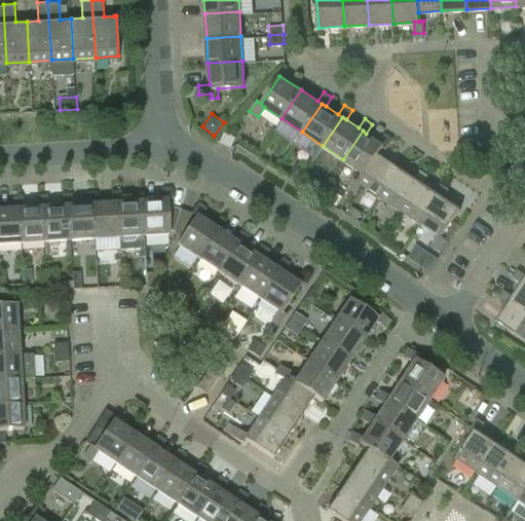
[(343,159),(363,172),(364,173),(377,152),(378,153),(383,146),(386,148),(392,138),(385,133),(379,142),(366,134),(363,131),(343,159)]
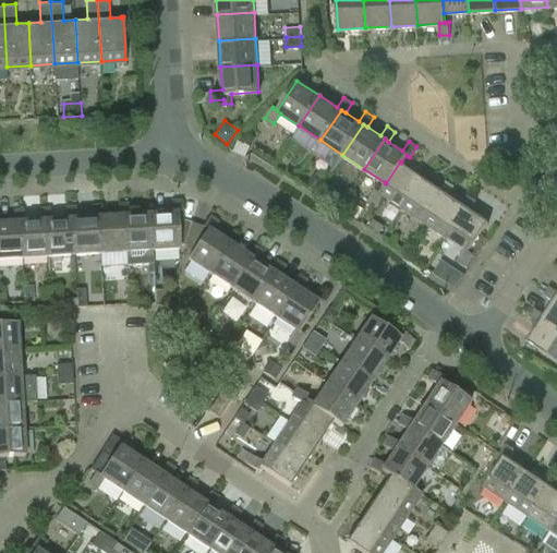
[(384,194),(402,206),(422,177),(401,163),(400,161),(386,183),(385,182),(380,191),(375,188),(368,199),(377,204),(384,194)]
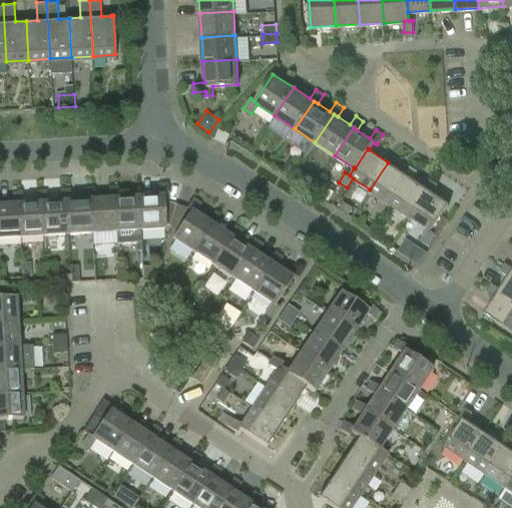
[(297,163),(289,157),(283,167),(291,173),(297,163)]
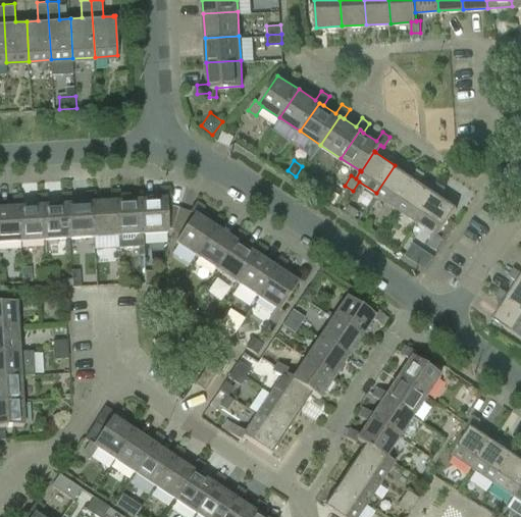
[(395,165),(376,193),(397,207),(415,178),(419,181),(425,171),(417,166),(411,175),(395,165)]
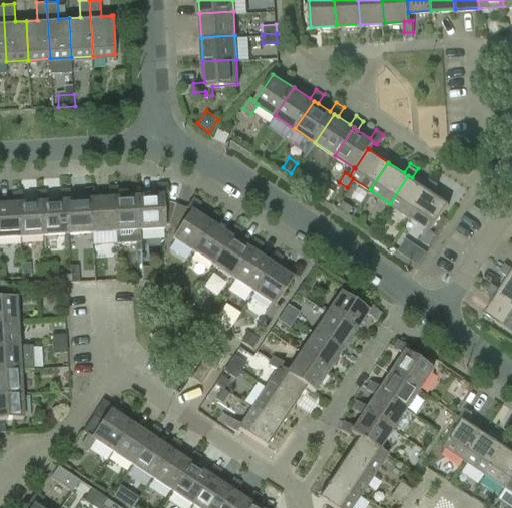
[(310,167),(302,179),(312,185),(320,174),(310,167)]
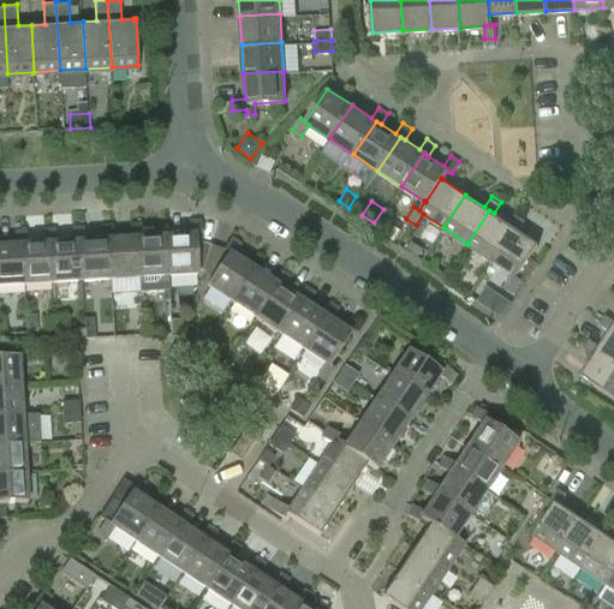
[(489,210),(468,244),(492,260),(513,226),(518,228),(525,218),(517,212),(510,222),(494,213),(489,210)]
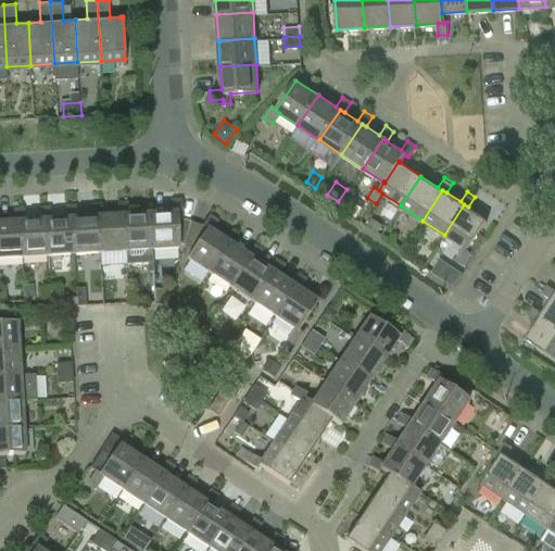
[(150,211),(152,247),(179,245),(177,210),(183,210),(181,197),(172,198),(172,210),(150,211)]
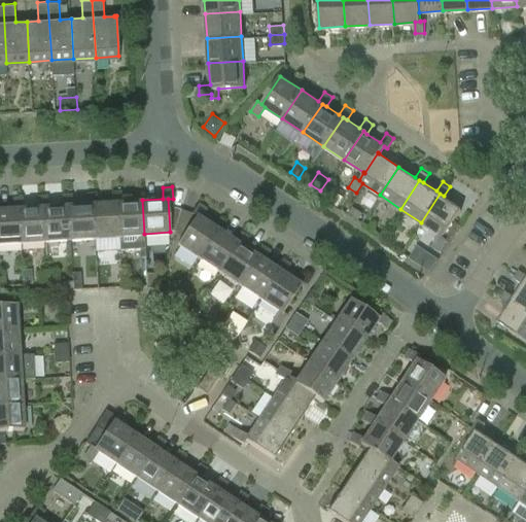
[(144,245),(144,234),(142,200),(123,201),(121,189),(112,190),(113,201),(117,201),(119,235),(119,246),(144,245)]
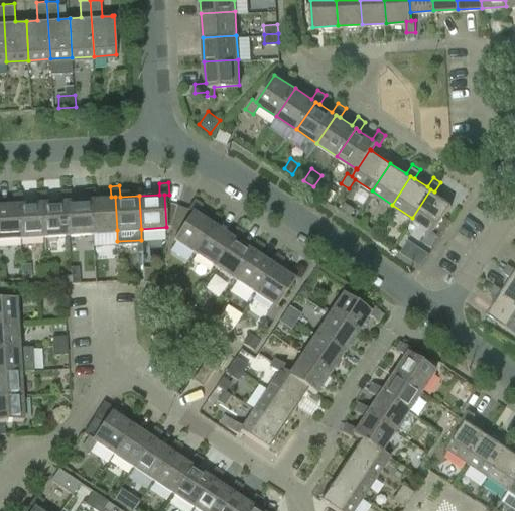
[(91,199),(93,232),(117,230),(115,197),(111,197),(96,198),(95,186),(86,187),(86,199),(91,199)]
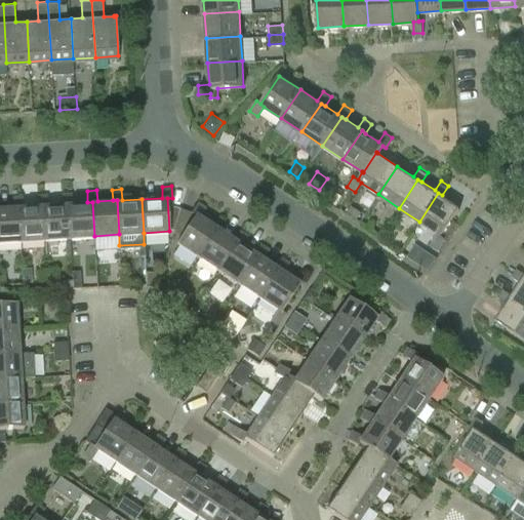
[(70,237),(94,236),(92,202),(87,202),(73,203),(72,192),(63,192),(64,203),(68,203),(70,237)]
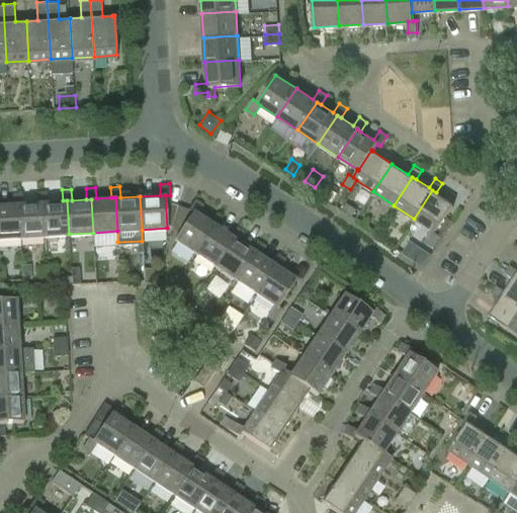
[(45,236),(69,234),(67,200),(63,200),(48,201),(47,190),(37,191),(38,202),(42,201),(45,236)]
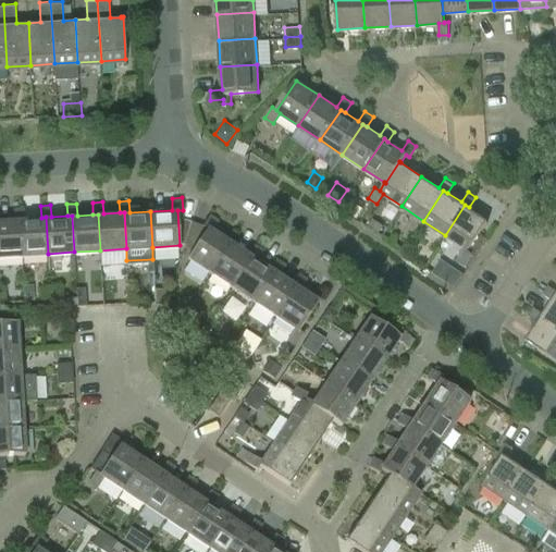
[(487,220),(469,207),(465,205),(445,235),(464,247),(457,257),(466,262),(472,252),(468,249),(487,220)]
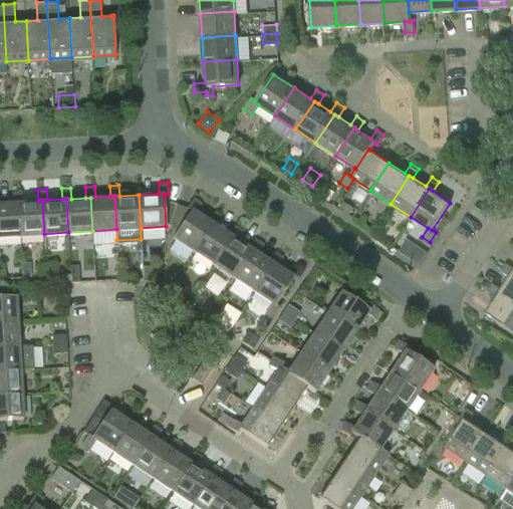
[(20,235),(44,234),(42,200),(38,201),(23,202),(22,191),(13,191),(14,202),(18,202),(20,235)]
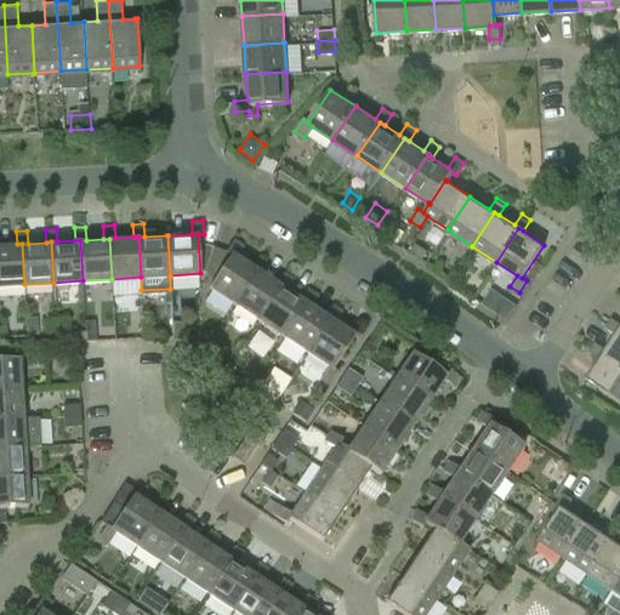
[(209,285),(234,302),(256,268),(235,255),(244,244),(234,238),(226,249),(231,252),(209,285)]
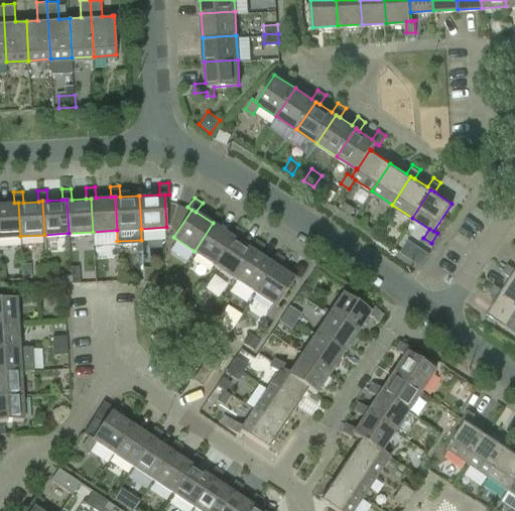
[(164,199),(166,224),(170,226),(177,203),(164,199)]
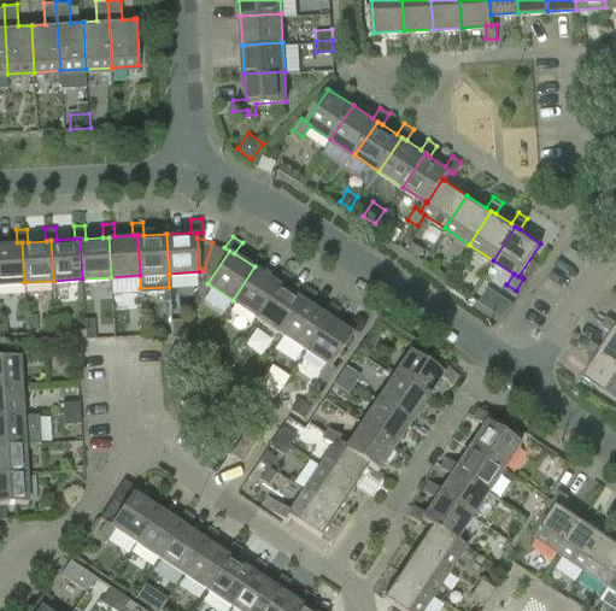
[(409,246),(421,254),(426,247),(414,239),(409,246)]
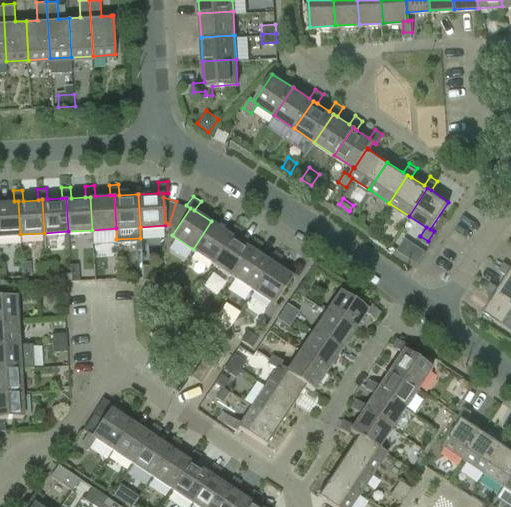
[(0,235),(20,234),(18,201),(14,201),(0,201),(0,235)]
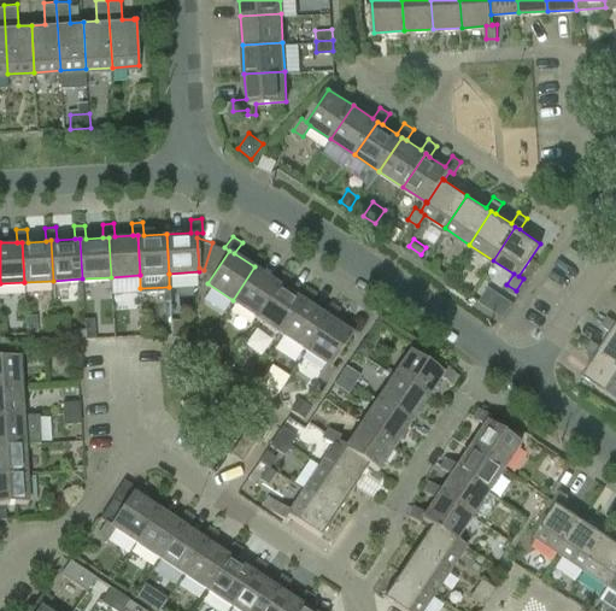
[(523,278),(527,281),(537,268),(540,262),(532,256),(518,276),(523,278)]
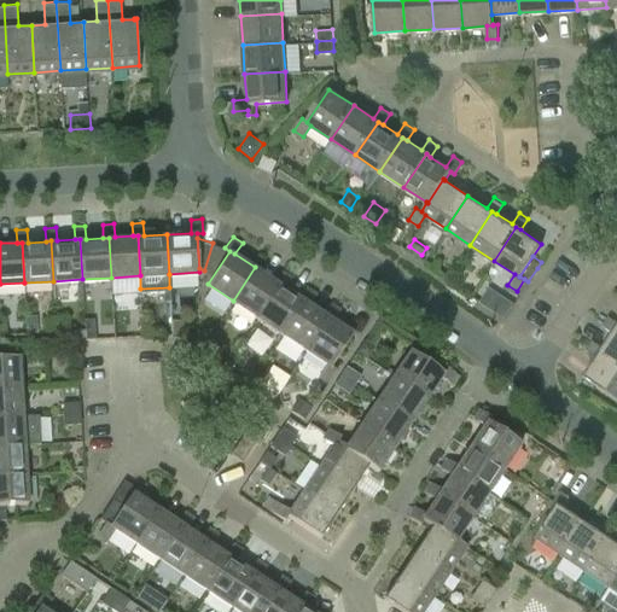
[(233,301),(257,316),(279,283),(284,286),(291,275),(283,269),(275,280),(255,267),(233,301)]
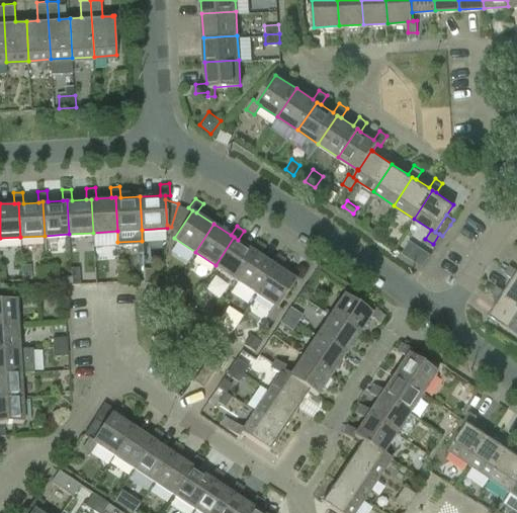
[(385,235),(396,242),(402,233),(391,226),(385,235)]
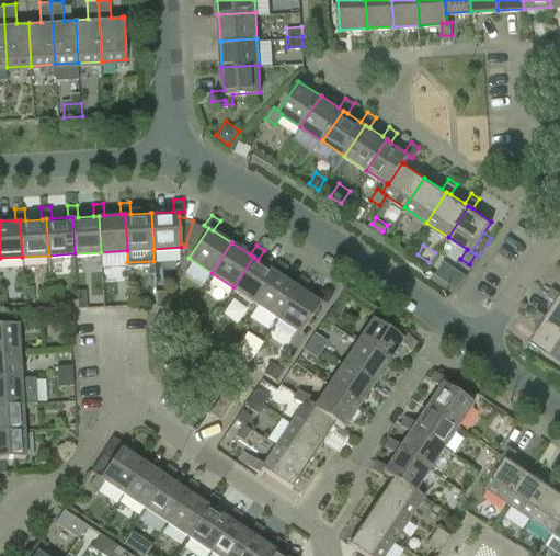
[(441,256),(432,271),(455,285),(465,270),(441,256)]
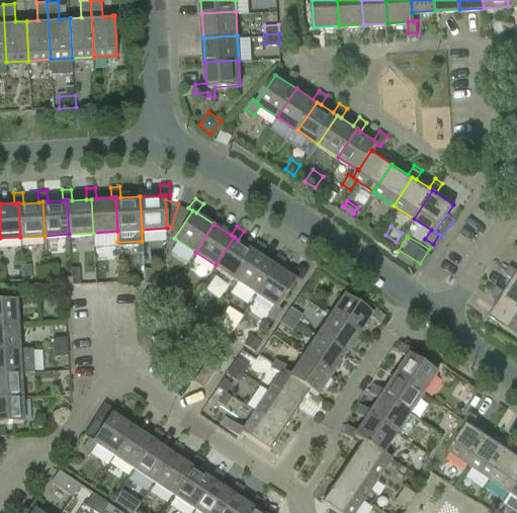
[(216,265),(236,278),(254,250),(258,253),(264,244),(257,239),(251,248),(238,240),(234,237),(216,265)]
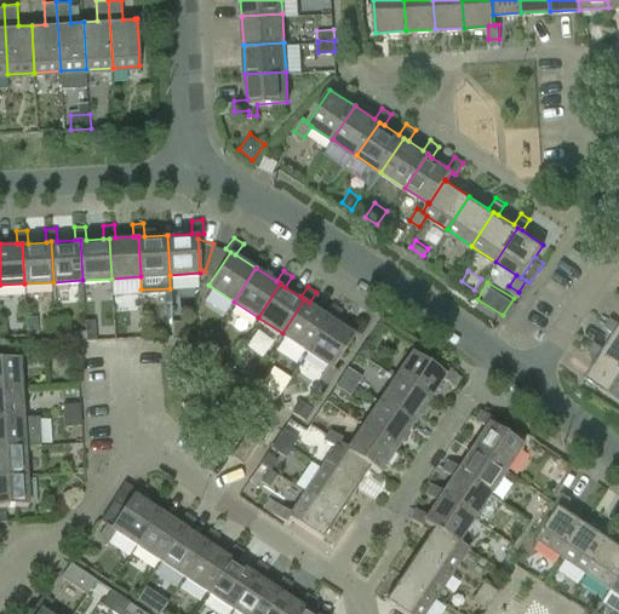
[(282,333),(308,350),(330,316),(333,319),(342,308),(332,302),(325,313),(309,303),(304,299),(282,333)]
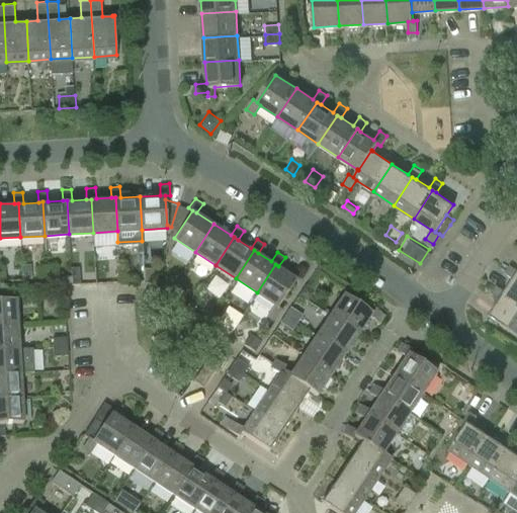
[(56,260),(46,261),(47,274),(56,274),(56,260)]
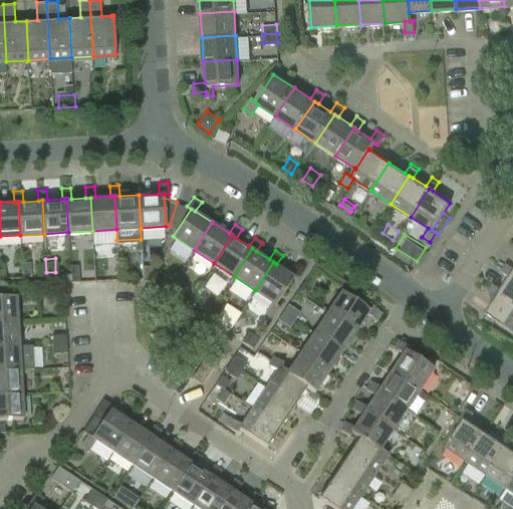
[(38,273),(46,272),(45,259),(37,259),(38,273)]
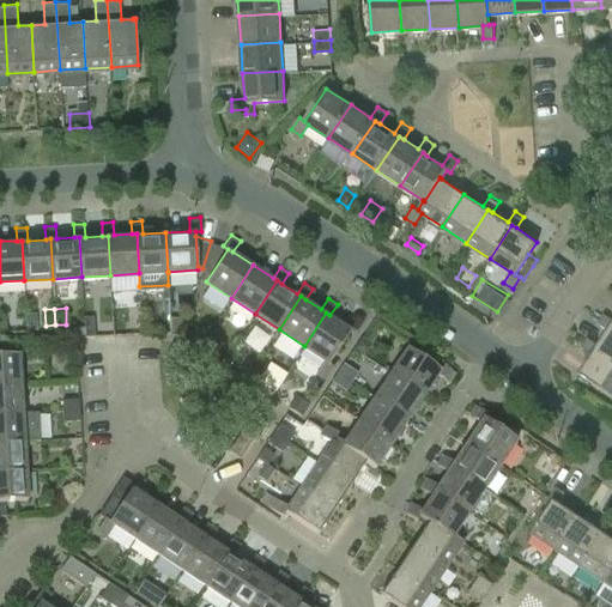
[(595,347),(611,357),(611,316),(604,311),(598,321),(609,328),(599,343),(595,347)]
